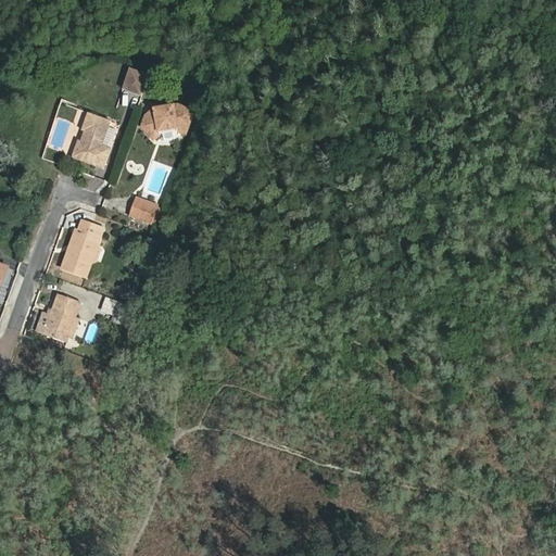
[(133,66),(124,88),(142,95),(150,73),(133,66)]
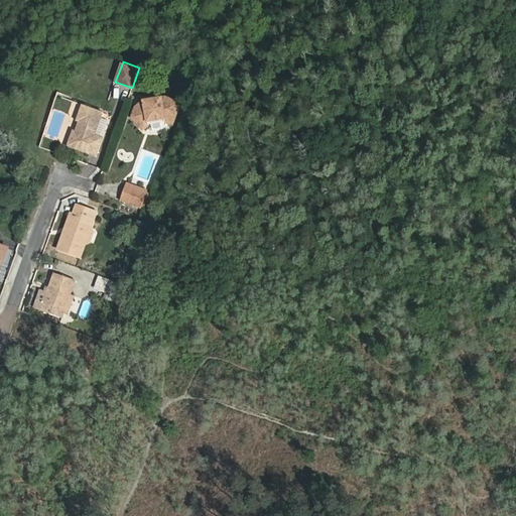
[(163,98),(135,103),(130,118),(141,132),(148,126),(147,121),(163,118),(163,123),(173,127),(181,104),(163,98)]
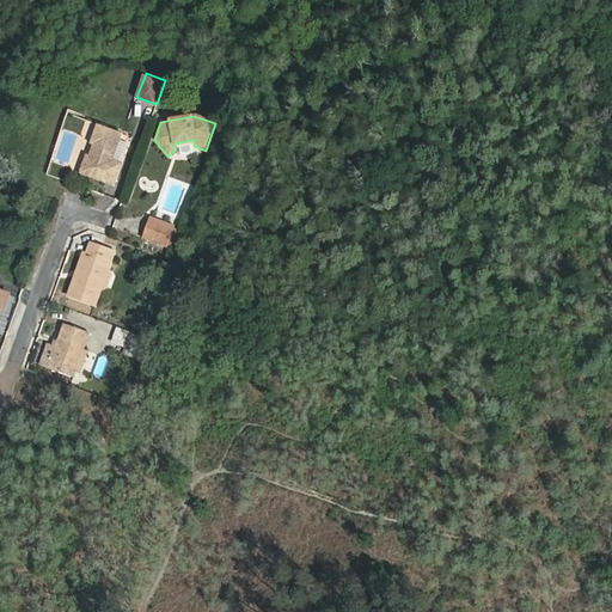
[(123,132),(98,122),(91,142),(95,144),(91,153),(87,152),(80,171),(115,184),(123,161),(114,158),(123,132)]
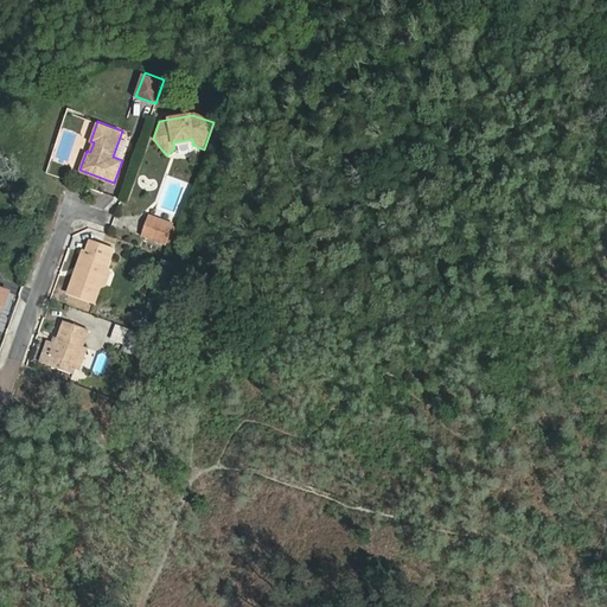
[(147,215),(139,237),(163,247),(171,224),(147,215)]
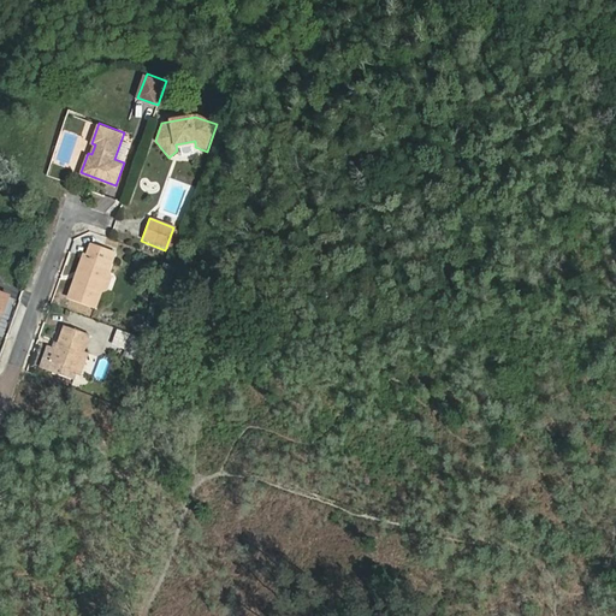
[(113,256),(92,249),(87,260),(83,259),(69,302),(94,312),(100,296),(98,290),(101,279),(107,276),(113,256)]
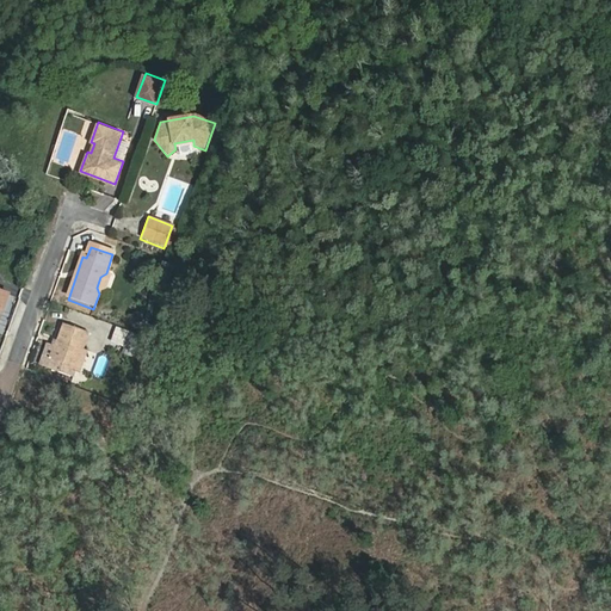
[(109,279),(106,273),(100,277),(97,288),(99,294),(105,290),(109,279)]
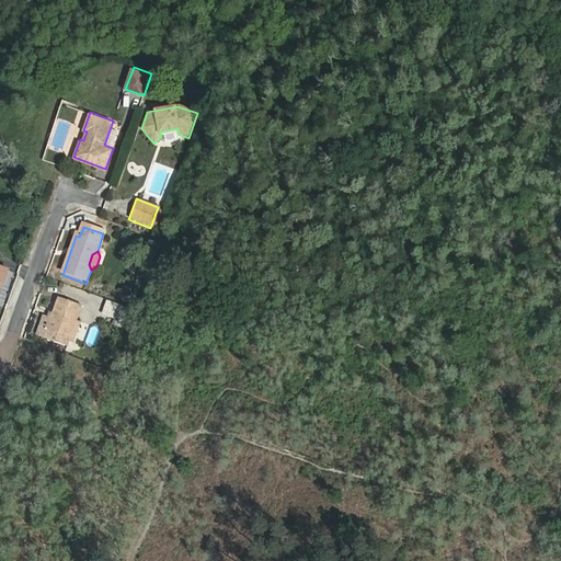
[(129,286),(119,287),(121,296),(130,295),(129,286)]
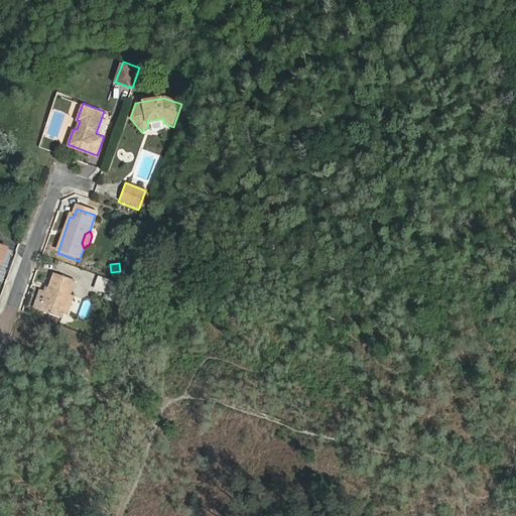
[(41,290),(34,308),(61,318),(63,313),(67,314),(74,296),(70,295),(75,281),(54,274),(49,288),(47,293),(44,291),(41,290)]
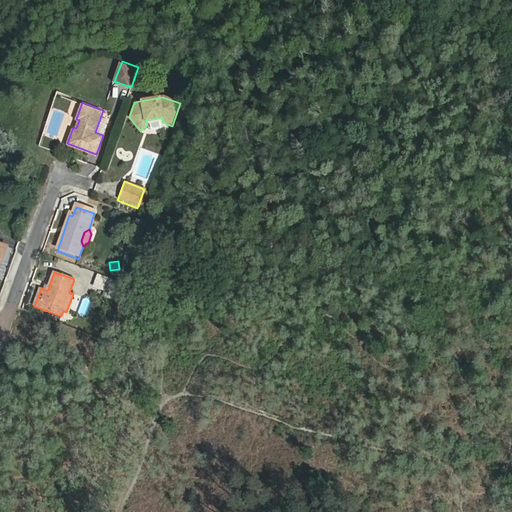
[(122,286),(108,280),(102,298),(116,303),(122,286)]
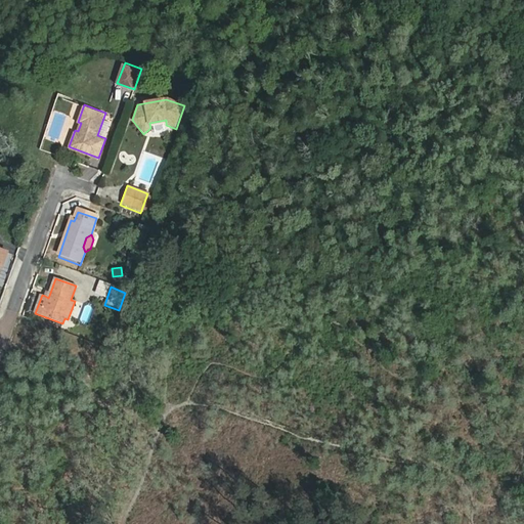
[(84,303),(79,322),(88,325),(93,306),(84,303)]
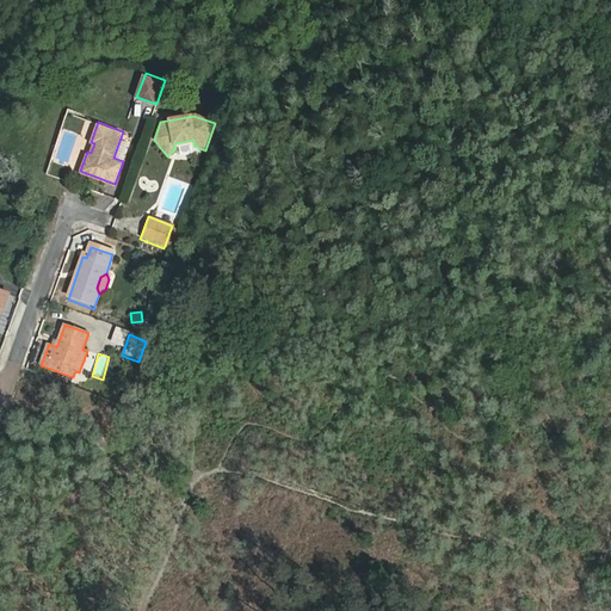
All buildings are outlined.
